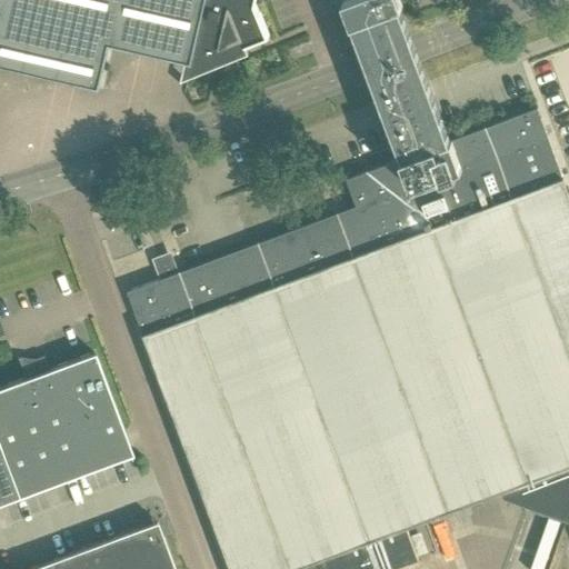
[(0,0),(0,62),(100,86),(110,41),(193,61),(195,57),(242,37),(245,45),(269,35),(256,2),(256,0),(0,0)]
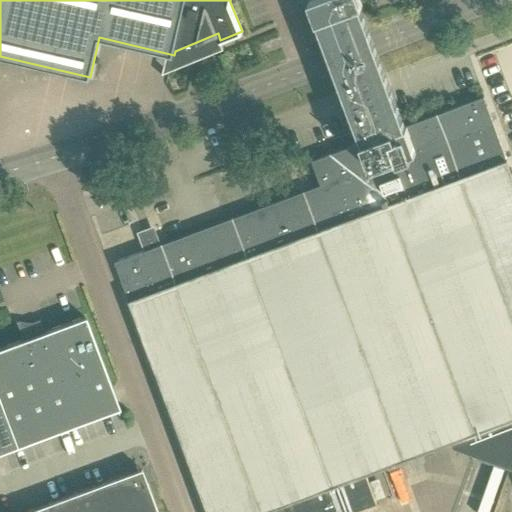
[(330,62),(361,143),(407,125),(376,43),(359,0),(312,0),(308,2),(330,62)]
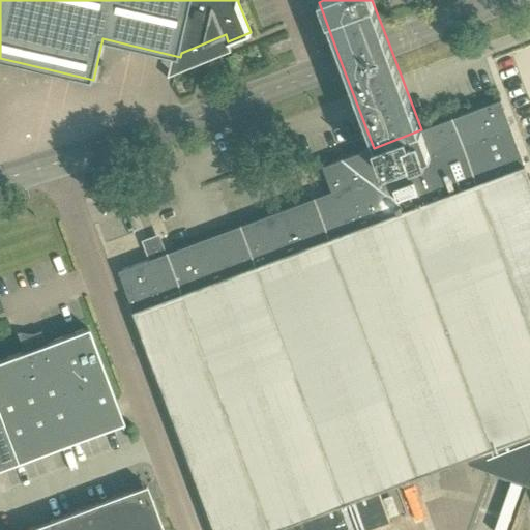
[(149,260),(119,271),(214,529),(365,529),(390,521),(379,492),(470,458),(529,484),(529,178),(501,100),(421,129),(374,148),(323,167),(332,192),(165,254),(158,235),(142,241),(149,260)]
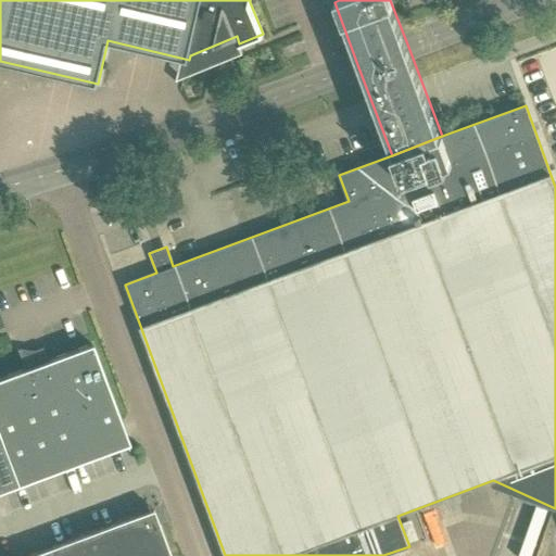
[(0,378),(0,440),(16,485),(128,444),(91,344),(47,362),(42,351),(21,359),(24,369),(0,378)]
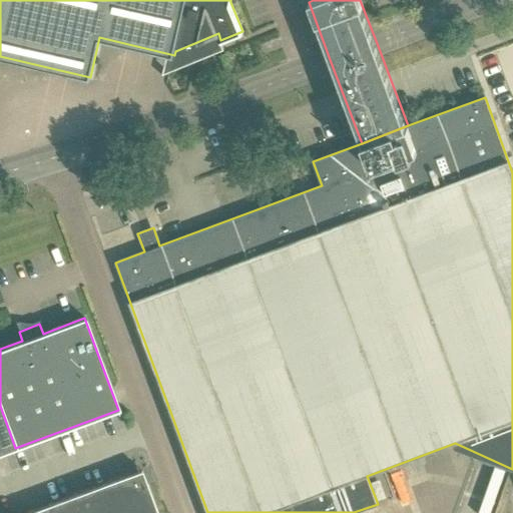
[(0,406),(0,453),(15,448),(0,406)]
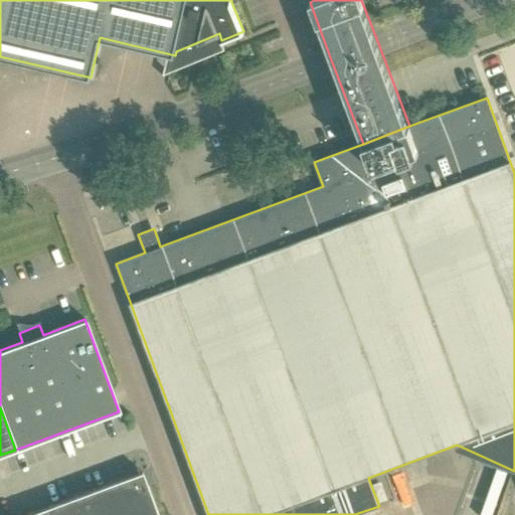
[(45,507),(47,514),(157,514),(141,472),(45,507)]
